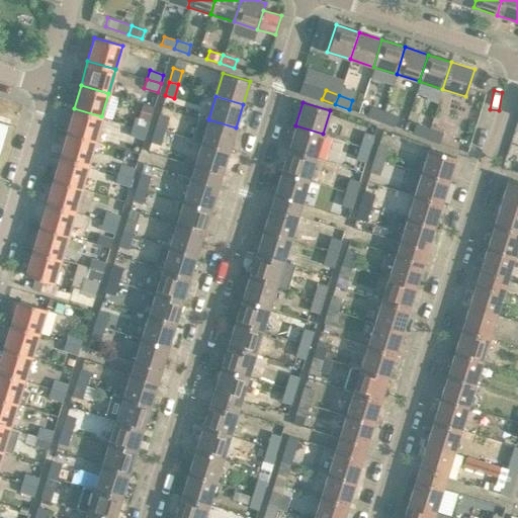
[(139,104),(135,117),(149,121),(153,108),(139,104)]
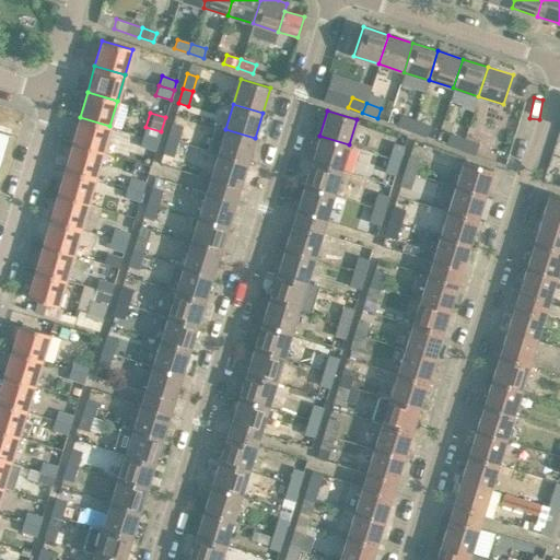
[(397,126),(411,130),(415,121),(400,116),(397,126)]
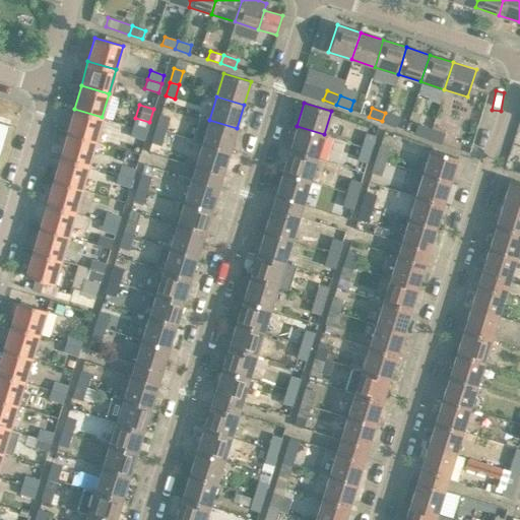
[(74,109),(67,133),(95,141),(102,117),(74,109)]
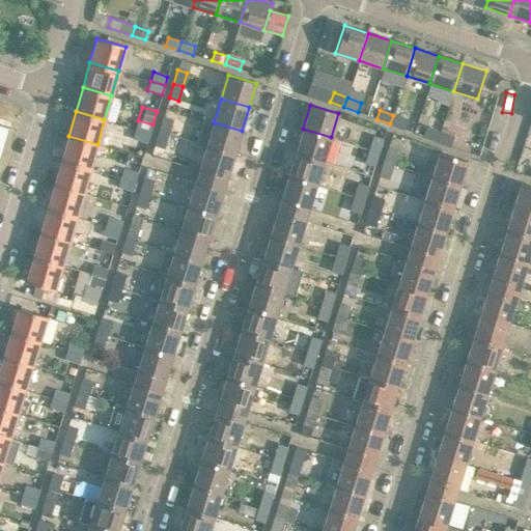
[(393,115),(390,123),(403,129),(407,119),(393,115)]
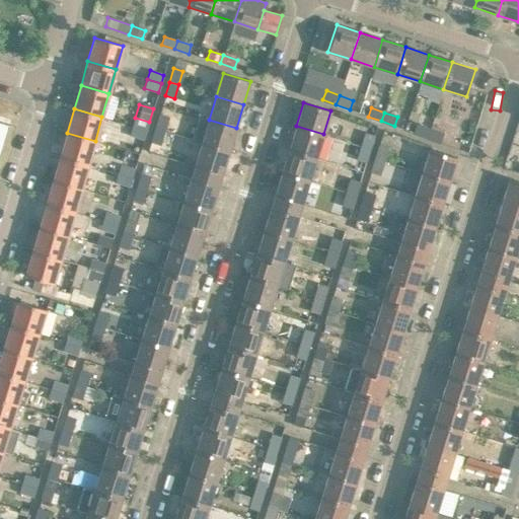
[(159,115),(155,128),(164,131),(168,118),(159,115)]
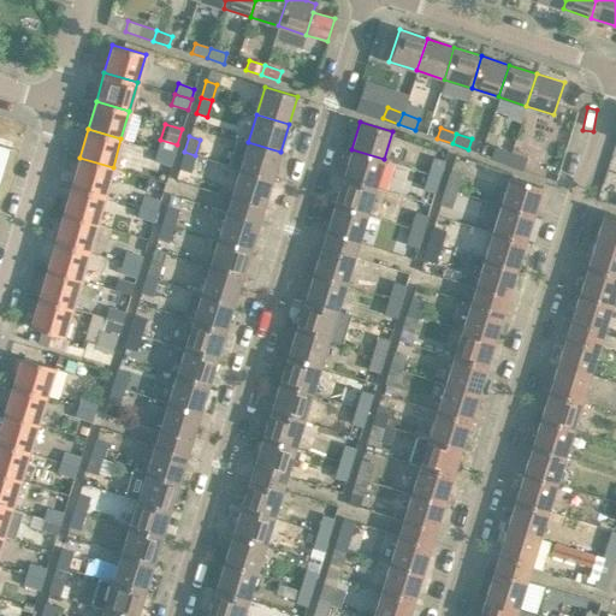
[(160,140),(158,149),(173,154),(177,144),(160,140)]
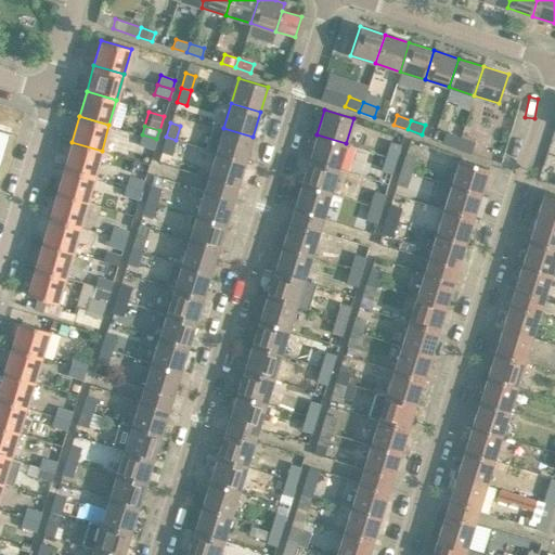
[(0,162),(10,132),(0,128),(0,162)]
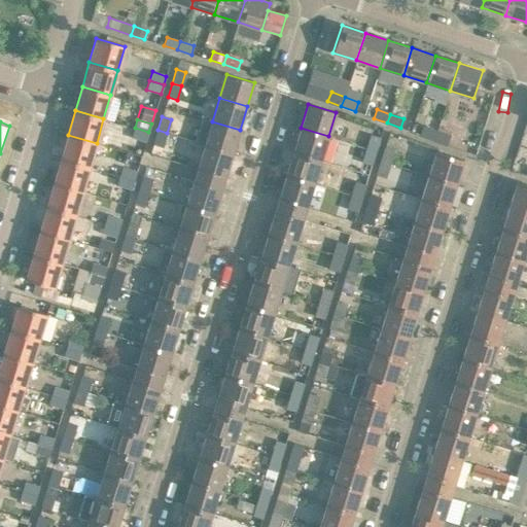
[(212,121),(205,145),(232,153),(240,130),(212,121)]
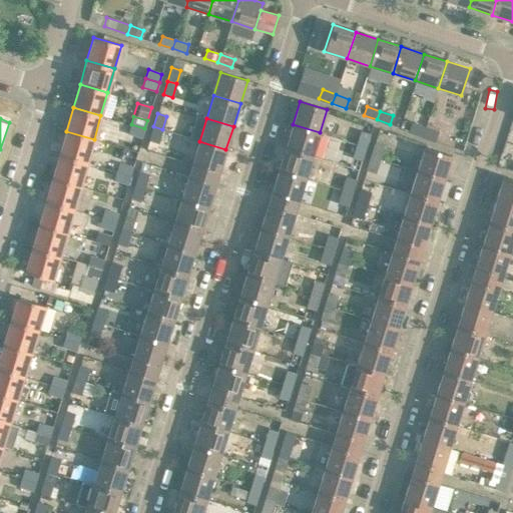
[(409,131),(421,136),(426,127),(412,122),(409,131)]
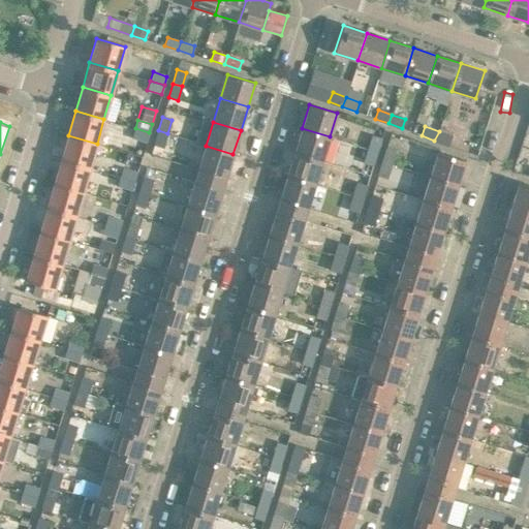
[(149,132),(135,128),(132,137),(146,142),(149,132)]
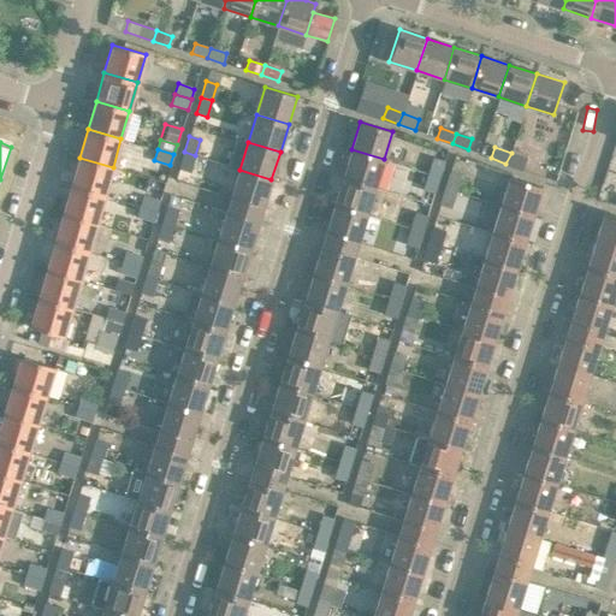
[(351,149),(343,177),(375,187),(384,159),(351,149)]
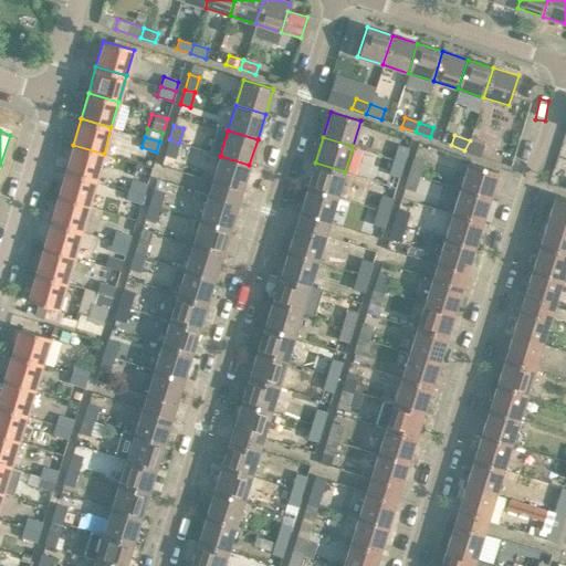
[(179,143),(169,139),(165,155),(175,157),(179,143)]
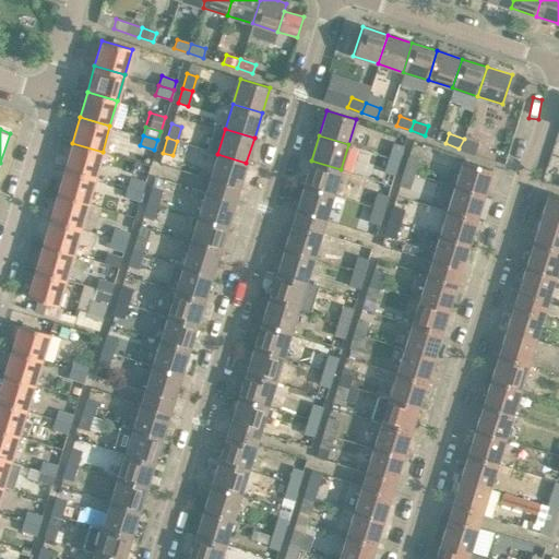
[(464,139),(459,149),(474,154),(477,144),(464,139)]
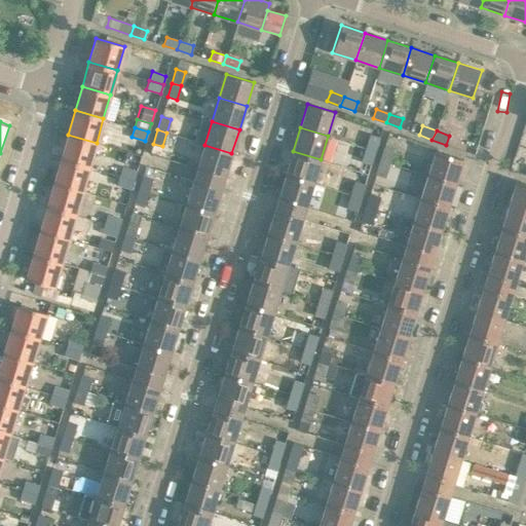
[(68,135),(61,158),(89,166),(97,143),(68,135)]
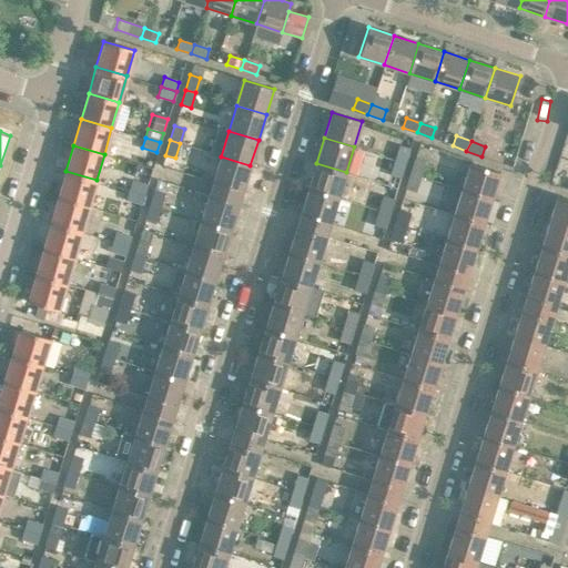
[(399,145),(395,160),(404,163),(409,149),(399,145)]
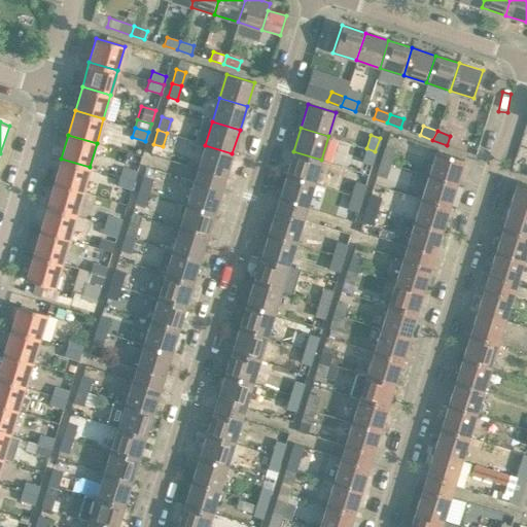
[(205,145),(198,169),(224,177),(232,153),(205,145)]
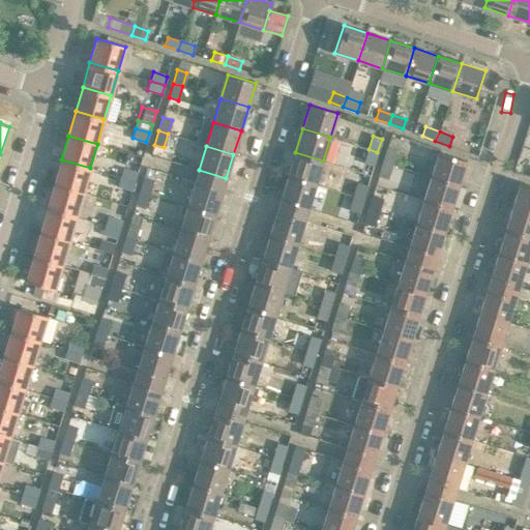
[(387,148),(383,162),(391,165),(396,151),(387,148)]
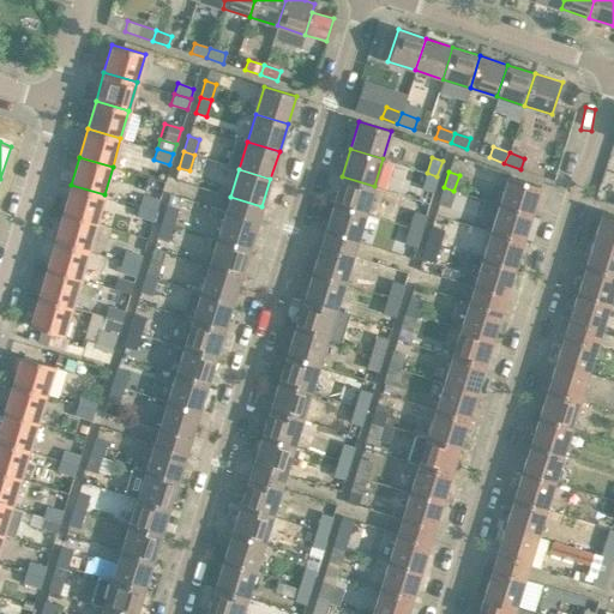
[(437,176),(427,173),(421,188),(432,192),(437,176)]
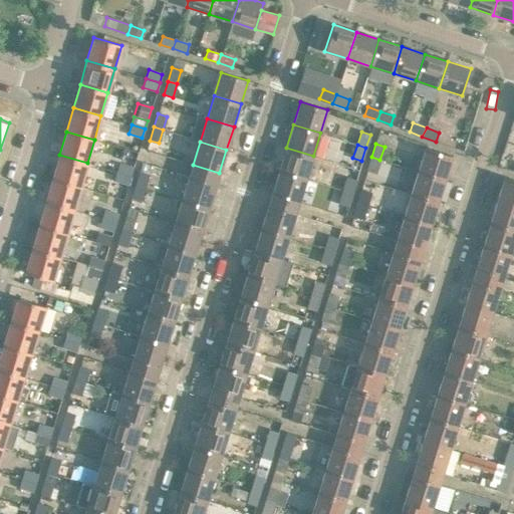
[(120,157),(116,172),(131,176),(133,167),(138,153),(118,147),(115,155),(120,157)]
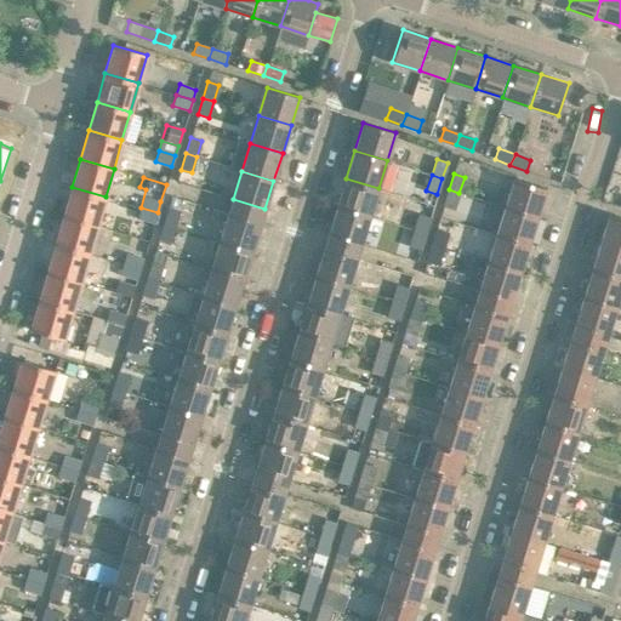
[(346,178),(337,206),(370,216),(379,188),(346,178)]
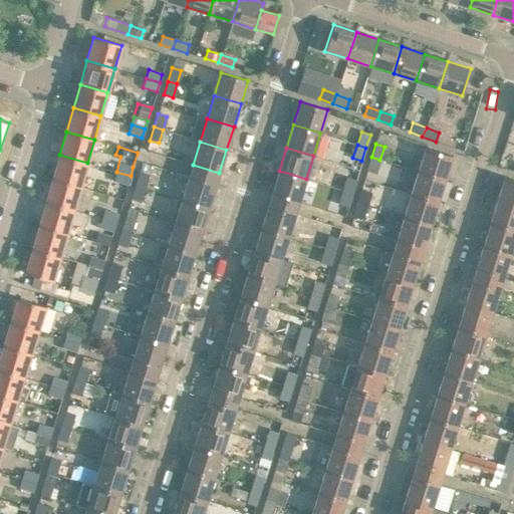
[(425,148),(418,171),(445,179),(452,156),(425,148)]
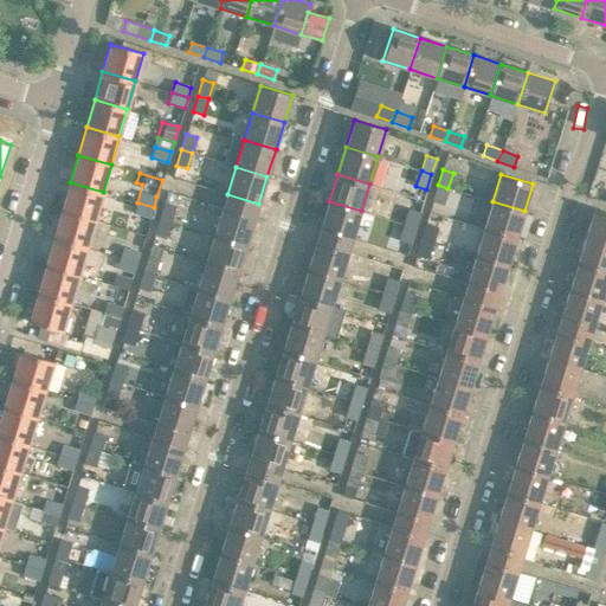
[(70,182),(62,211),(95,220),(103,192),(70,182)]
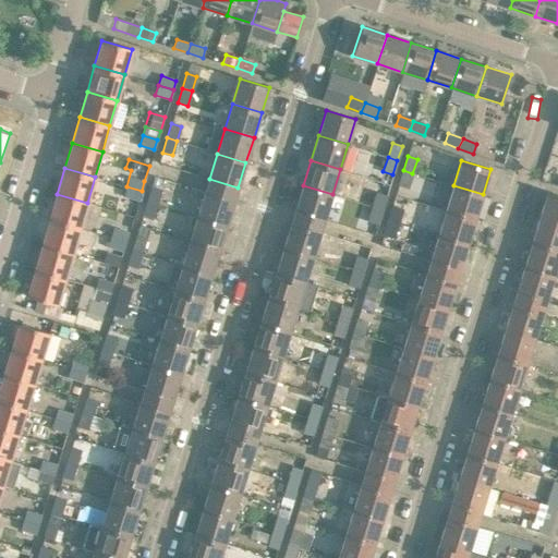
[(412,173),(403,170),(398,185),(408,189),(412,173)]
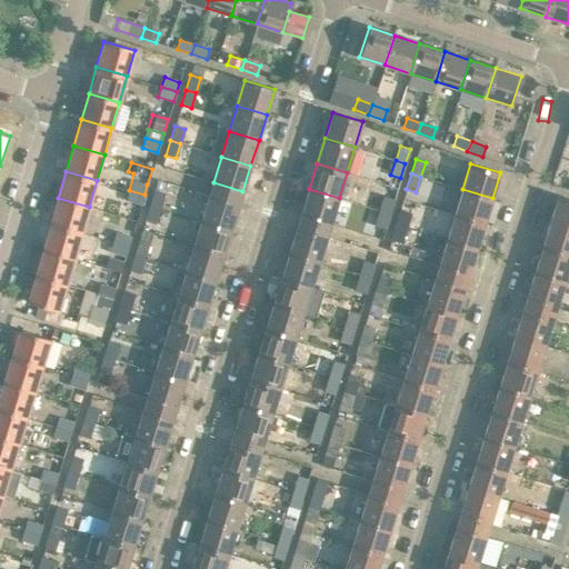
[(155,190),(150,206),(160,208),(165,193),(168,182),(158,179),(155,190)]
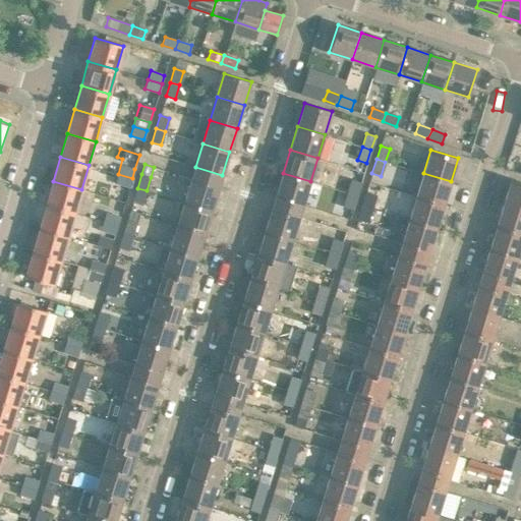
[(343,173),(361,179),(363,172),(345,167),(343,173)]
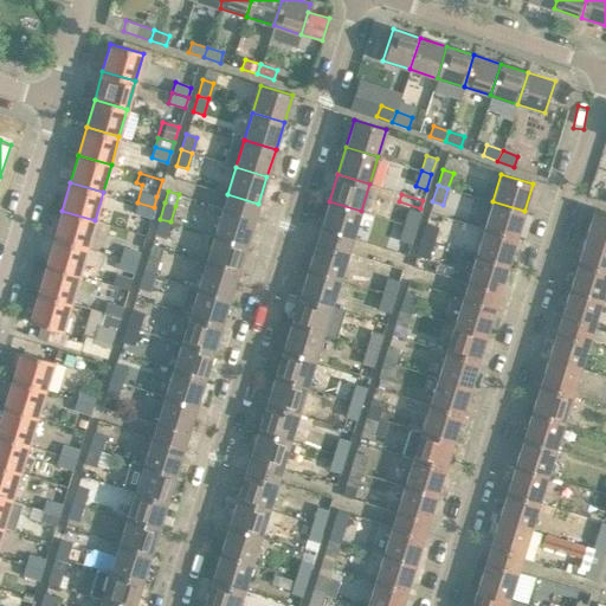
[(329,201),(321,229),(352,238),(361,211),(329,201)]
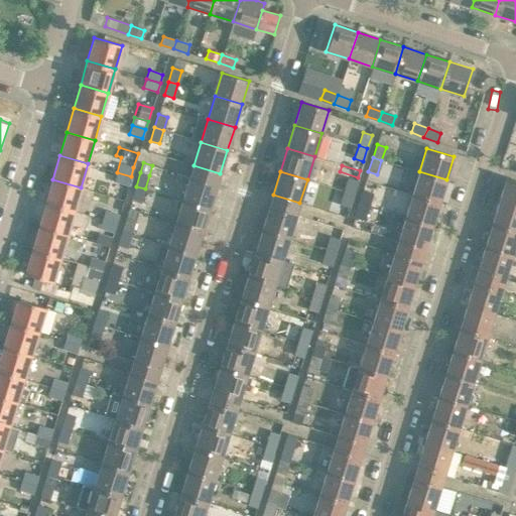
[(419,171),(412,195),(438,204),(446,179),(419,171)]
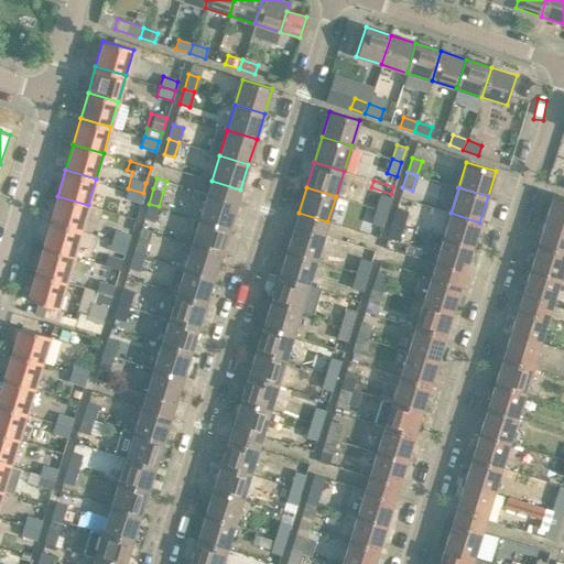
[(143,193),(128,188),(125,198),(140,203),(143,193)]
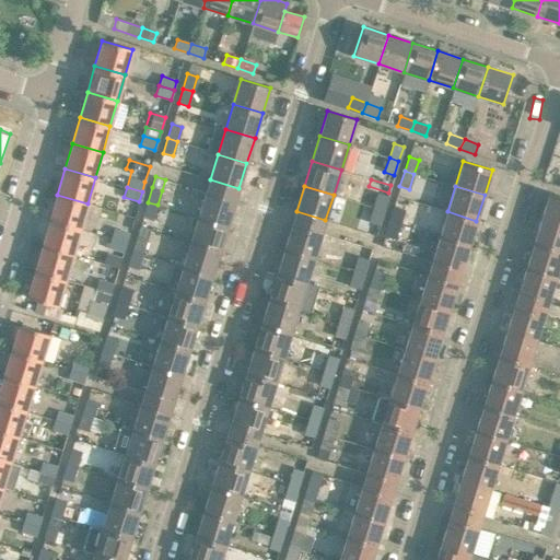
[(206,191),(198,217),(228,225),(235,201),(206,191)]
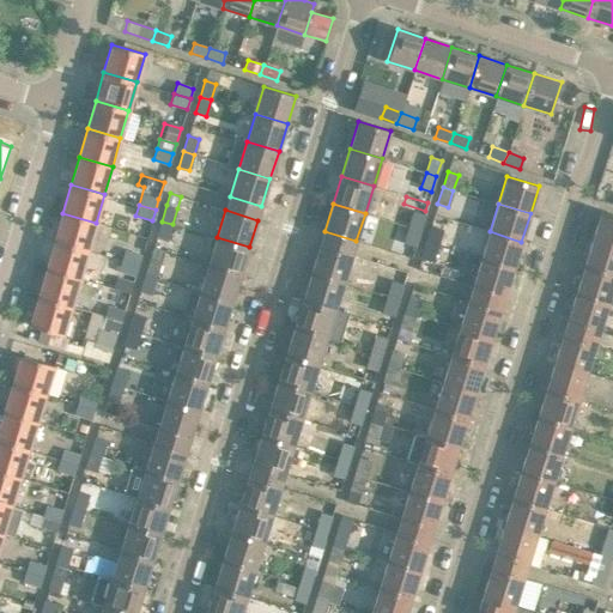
[(398,223),(410,226),(420,230),(425,214),(414,211),(413,216),(401,212),(398,223)]
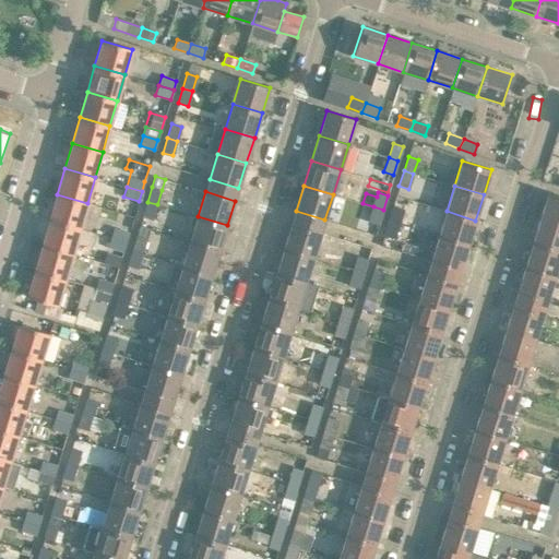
[(558,195),(548,192),(540,217),(558,223),(558,195)]
